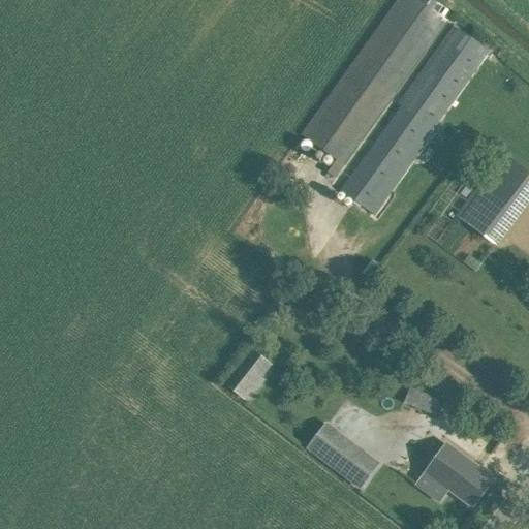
[(418,0),(399,0),(394,7),(301,135),(335,160),(327,173),(336,179),(449,22),(447,21),(453,14),(444,8),(439,14),(418,0)]
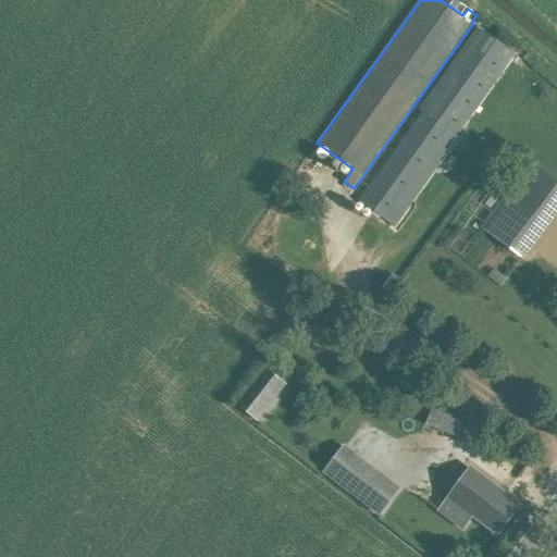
[(516,53),(478,26),(358,200),(396,226),(456,139),(462,144),(470,134),(462,130),(503,72),(516,53)]
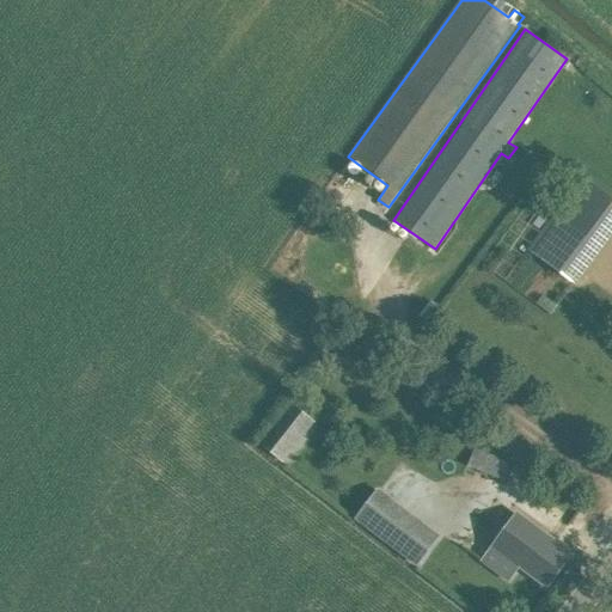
[(575,286),(611,236),(611,199),(582,177),(527,250),(575,286)]
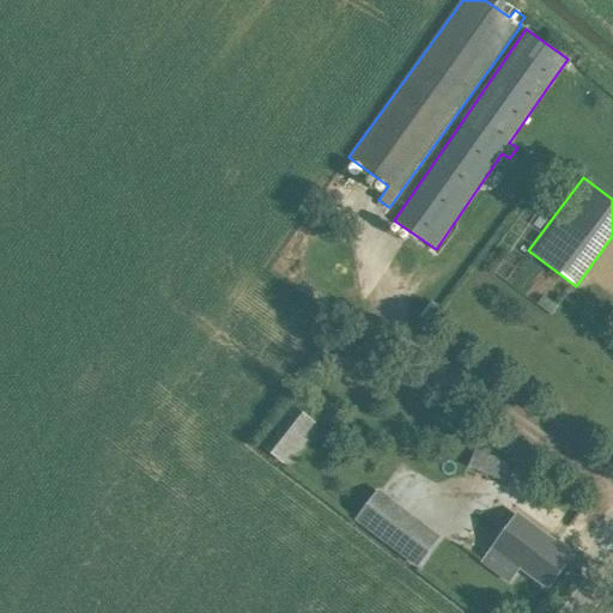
[(262,447),(286,463),(317,419),(292,402),(262,447)]
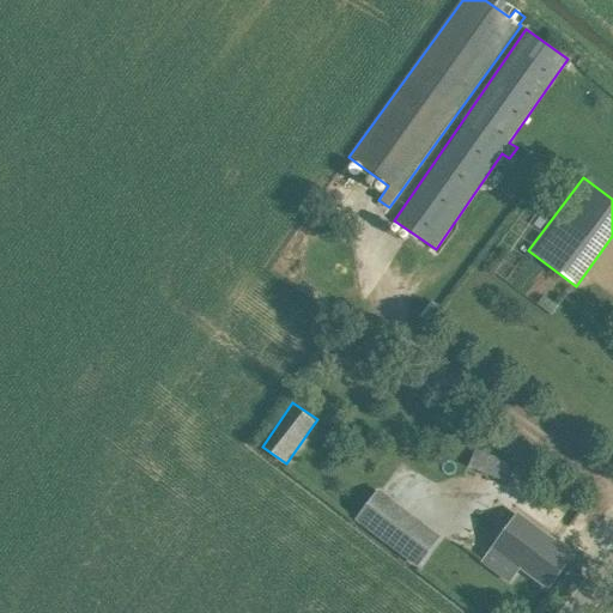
[(508,484),(515,466),(475,450),(468,468),(508,484)]
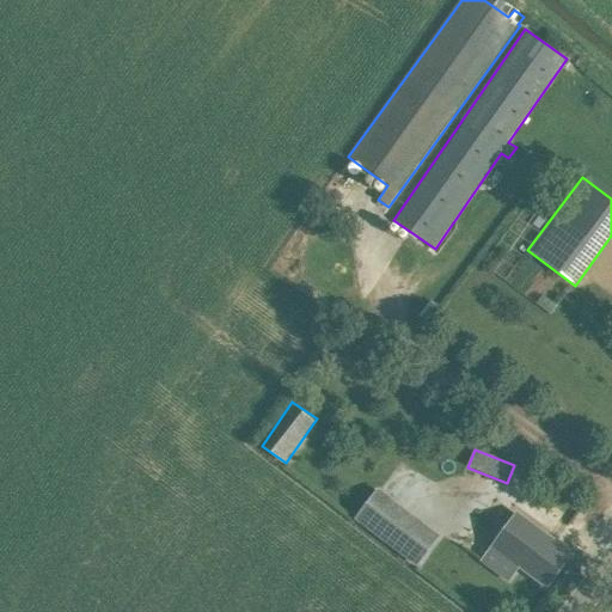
[(417,567),(439,538),(377,493),(355,520),(417,567)]
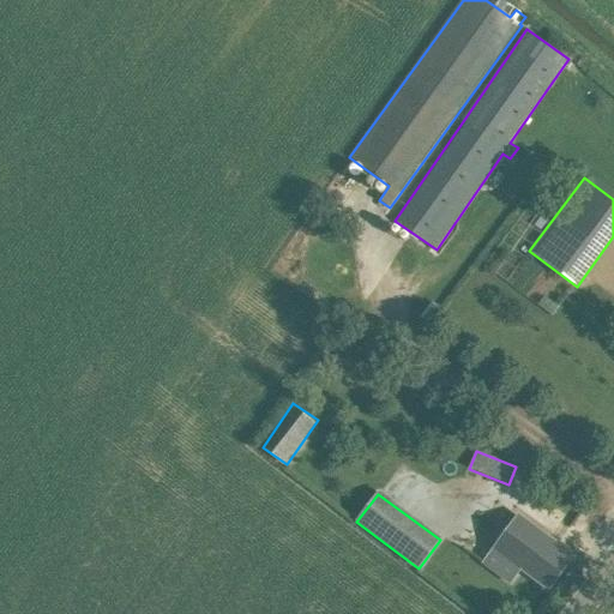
[(517,516),(485,563),(509,579),(518,565),(551,589),(573,558),(517,516)]
